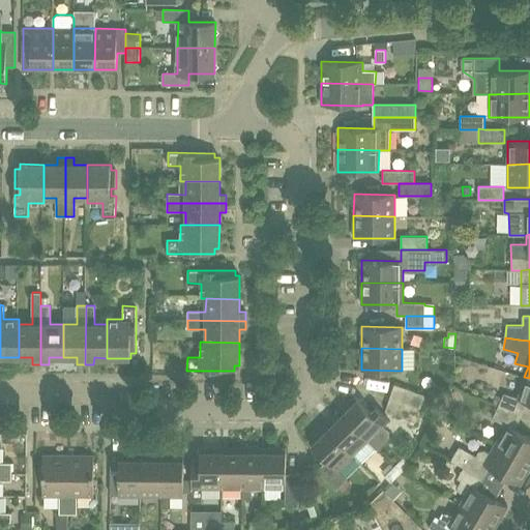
[(420,370),(420,350),(409,350),(409,369),(420,370)]
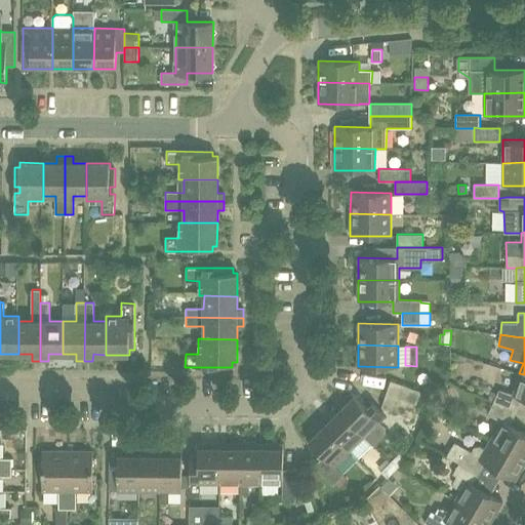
[(524,399),(524,374),(519,373),(513,394),(499,390),(497,394),(492,391),(488,400),(493,402),(516,411),(522,398),(524,399)]
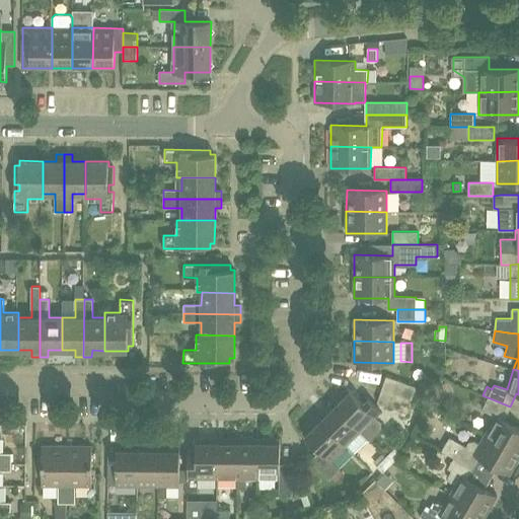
[(386,376),(381,390),(412,400),(417,387),(386,376)]
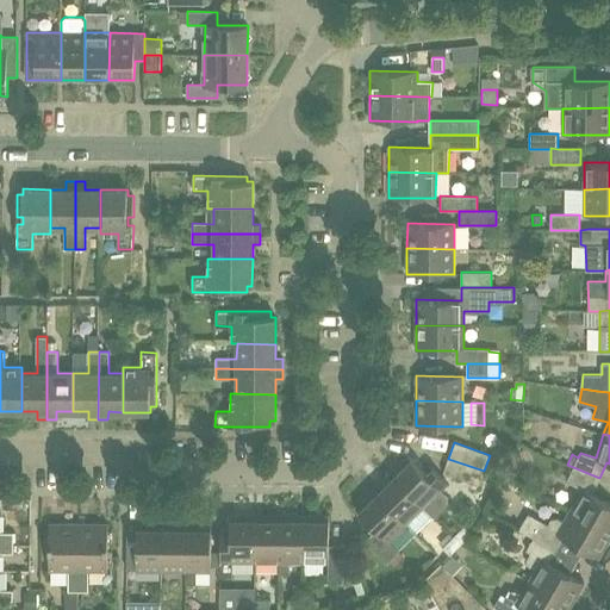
[(433,468),(427,474),(409,455),(391,473),(433,515),(434,517),(447,503),(448,497),(441,490),(448,483),(433,468)]
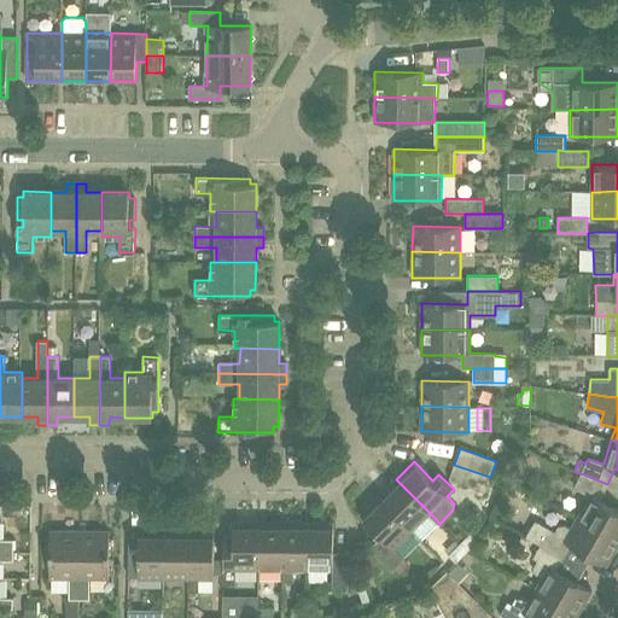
[(485,491),(490,477),(454,465),(449,479),(485,491)]
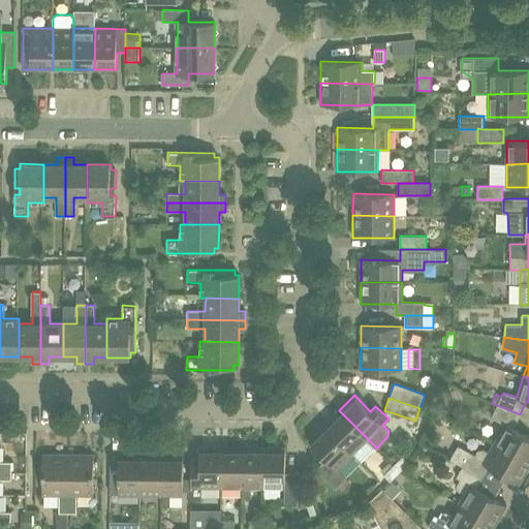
[(528,436),(514,428),(520,414),(497,405),(492,416),(504,425),(494,443),(528,463),(528,436)]
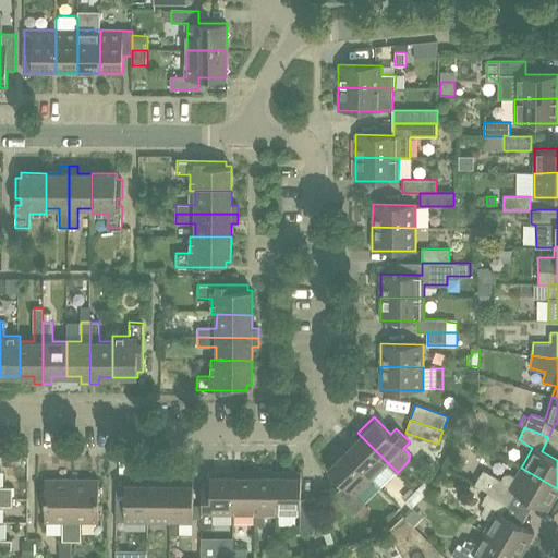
[(358,433),(341,449),(372,480),(372,478),(379,486),(396,471),(358,433)]
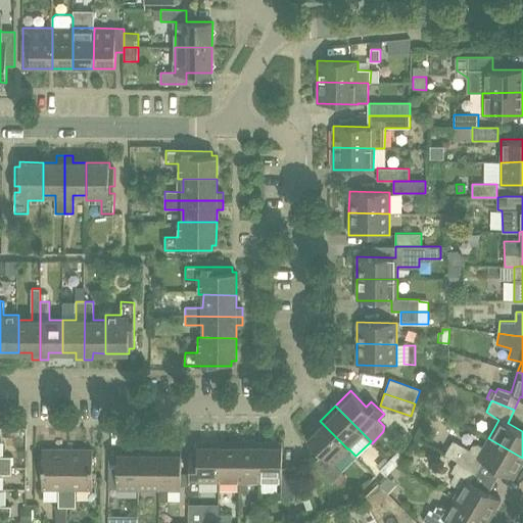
[(314,464),(315,465),(332,483),(342,473),(334,464),(348,449),(320,421),(304,435),(323,455),(314,464)]
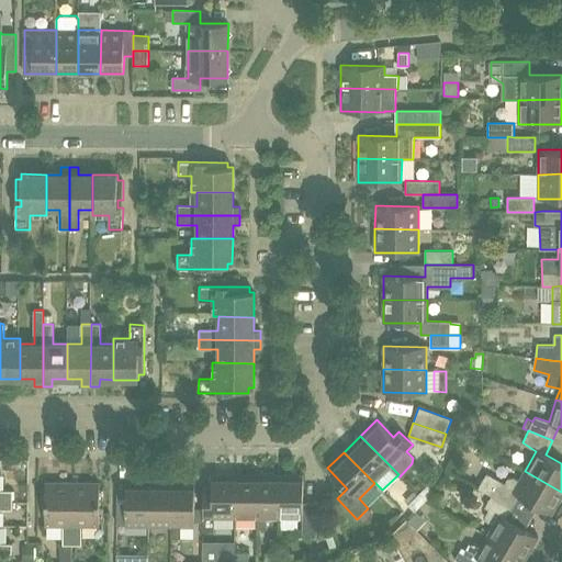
[(551,515),(561,495),(561,492),(525,471),(519,480),(513,476),(507,478),(504,483),(487,472),(479,486),(492,495),(515,508),(521,497),(551,515)]
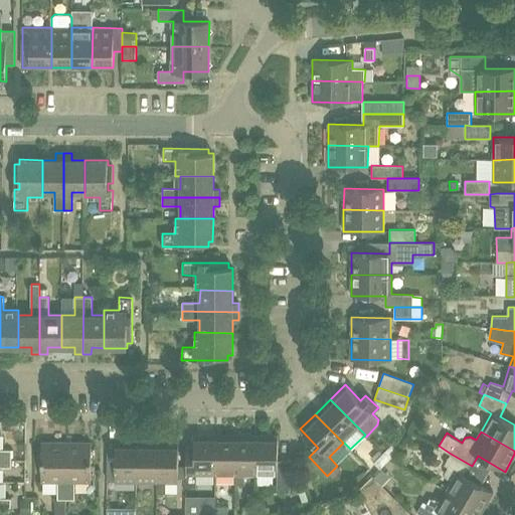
[(194,435),(194,447),(186,447),(186,486),(196,486),(196,474),(215,474),(215,435),(194,435)]
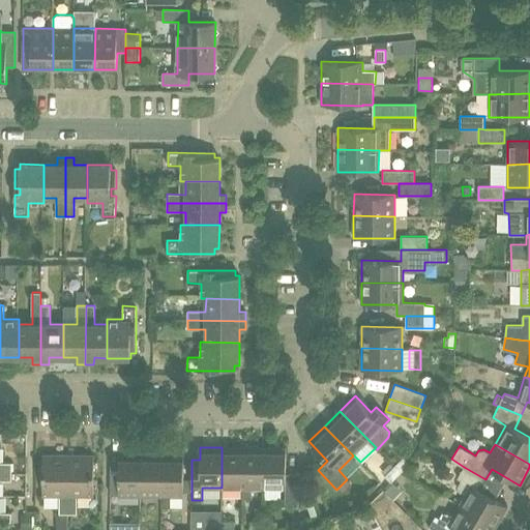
[(222,488),(242,489),(243,447),(222,447),(222,488)]
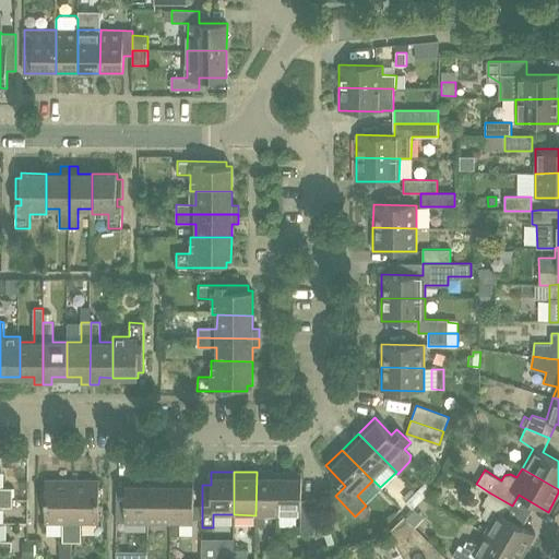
[(278,472),(257,472),(256,515),(256,525),(265,525),(265,515),(278,515),(278,472)]
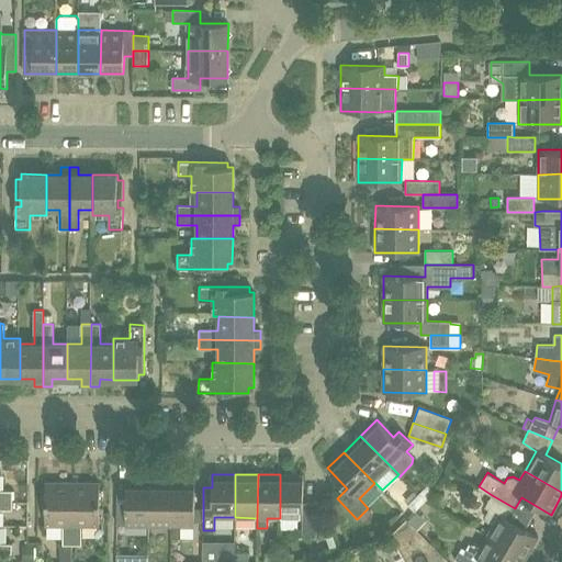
[(316,537),(316,503),(303,503),(303,474),(280,474),(280,518),(303,518),(302,537),(316,537)]
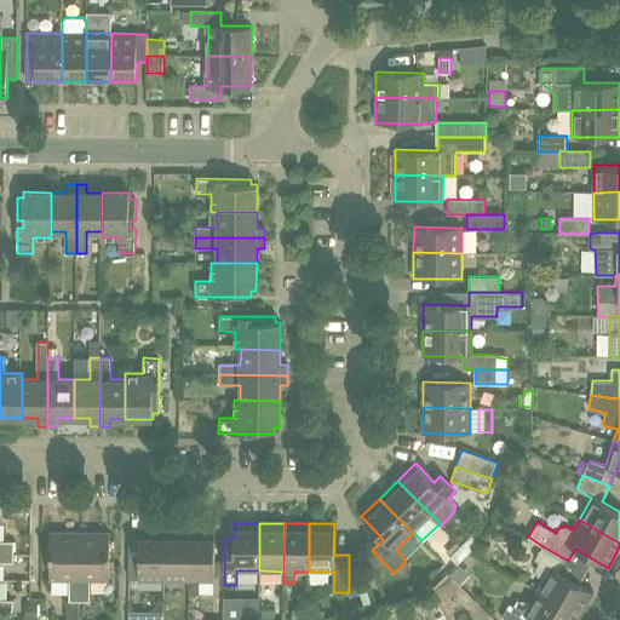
[(69,601),(80,601),(80,532),(51,532),(50,580),(69,580),(69,601)]
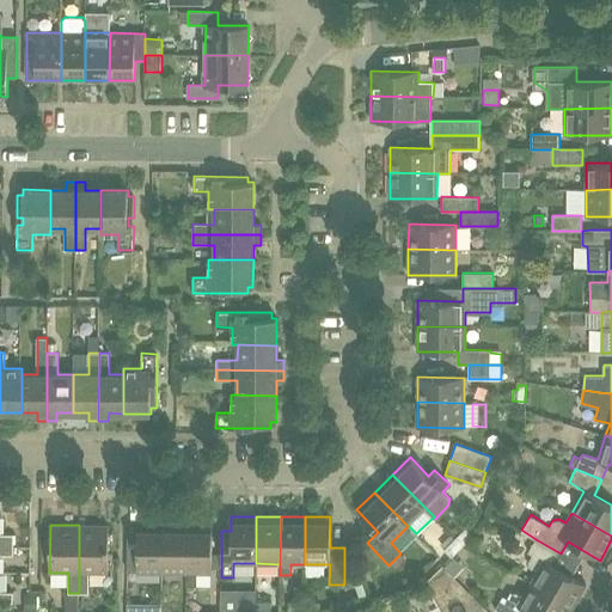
[(109,573),(109,525),(79,525),(79,593),(89,593),(90,573),(109,573)]
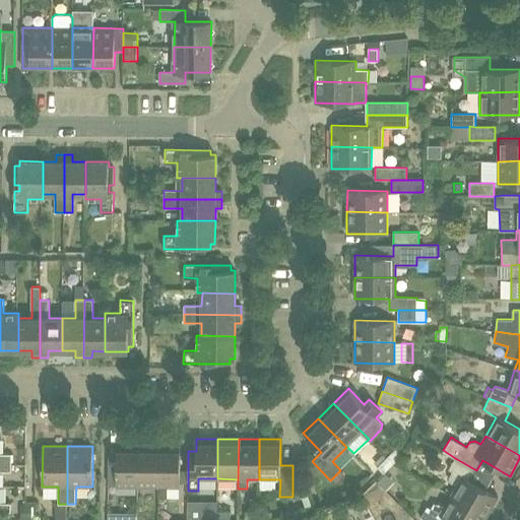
[(109,485),(117,485),(117,486),(138,486),(138,447),(117,447),(117,450),(109,450),(109,485)]
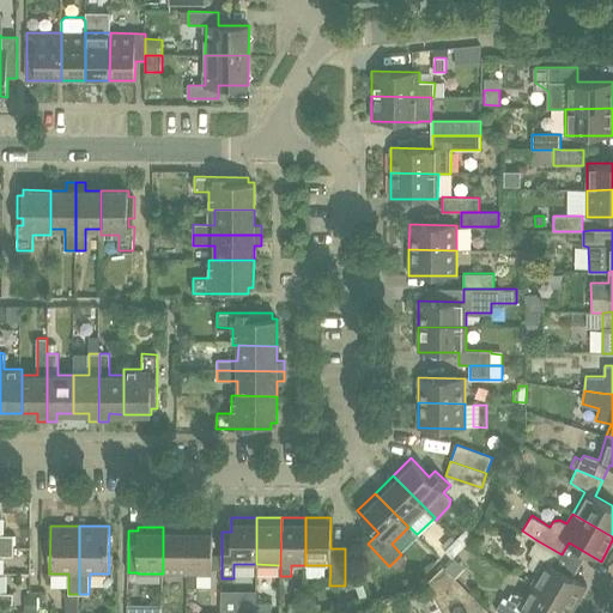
[(163,574),(187,574),(187,527),(163,527),(163,574)]
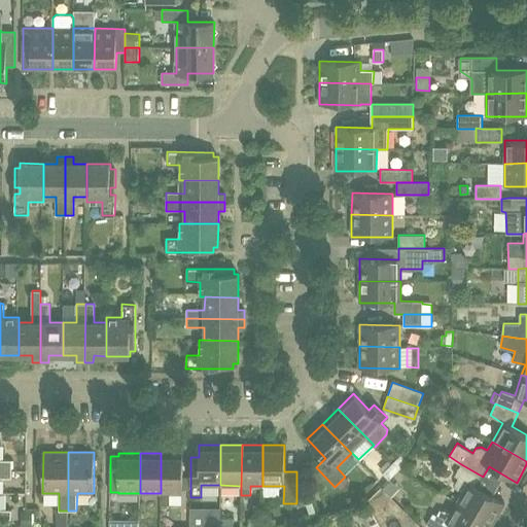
[(182,493),(182,453),(161,453),(161,493),(161,504),(169,503),(169,493),(182,493)]
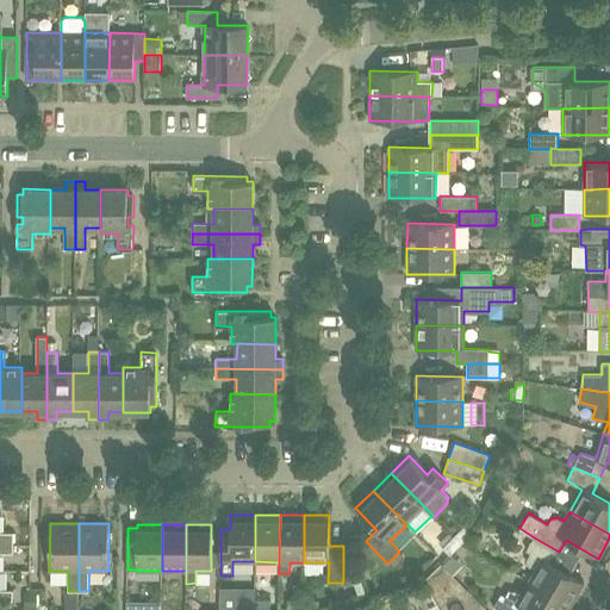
[(461,545),(472,534),(465,527),(454,537),(461,545)]
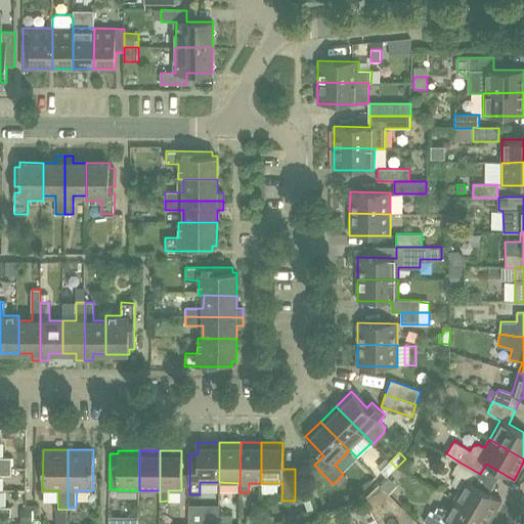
[(0,466),(11,467),(11,457),(0,456),(0,466)]
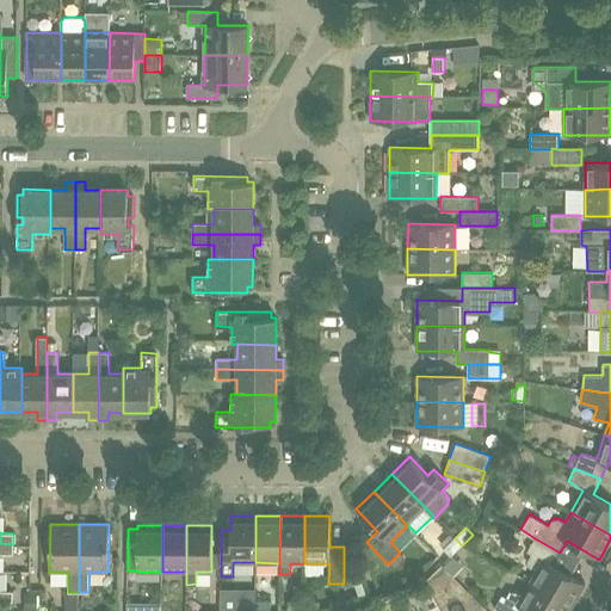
[(451,556),(462,545),(455,538),(444,549),(451,556)]
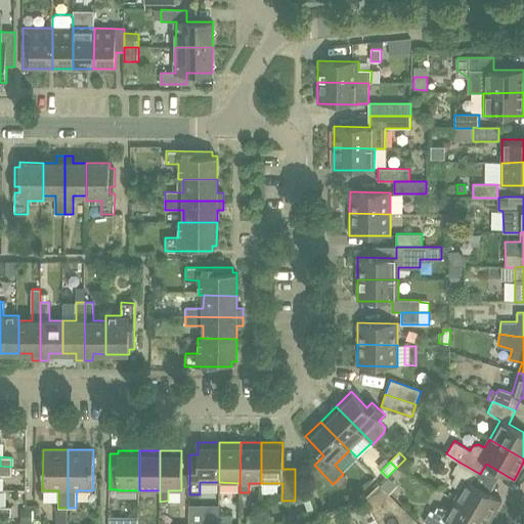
[(474,484),(480,474),(459,462),(452,473),(455,475),(452,482),(453,485),(460,489),(454,498),(490,520),(501,500),(474,484)]
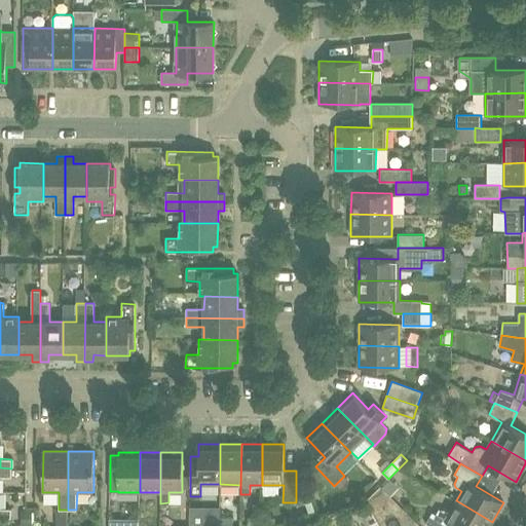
[(0,467),(0,477),(11,477),(11,468),(0,467)]
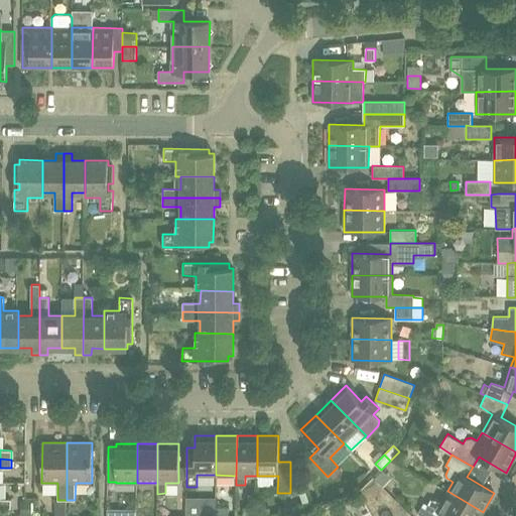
[(447,491),(441,501),(430,499),(427,504),(424,502),(417,514),(420,515),(443,515),(444,515),(480,515),(483,512),(447,491)]
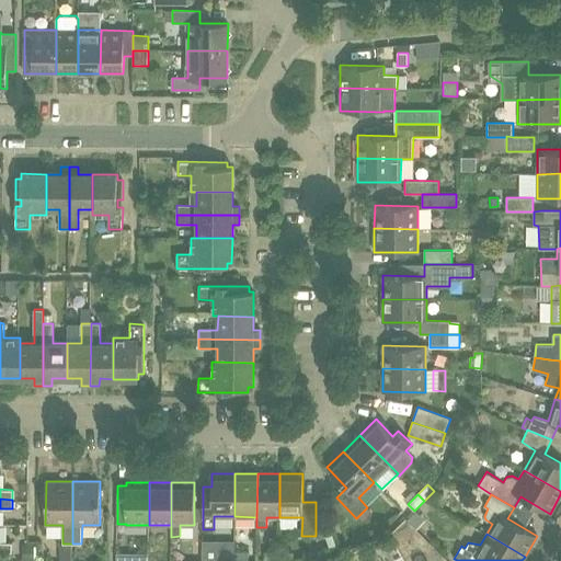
[(0,542),(0,552),(12,552),(12,542),(0,542)]
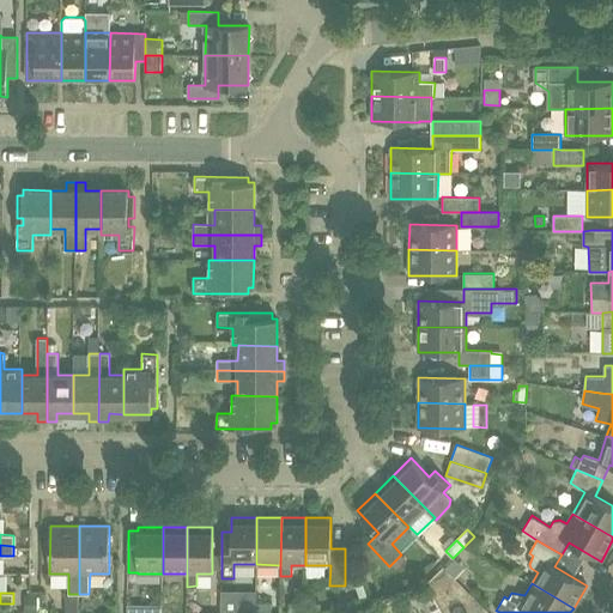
[(65,595),(65,612),(78,612),(79,595),(65,595)]
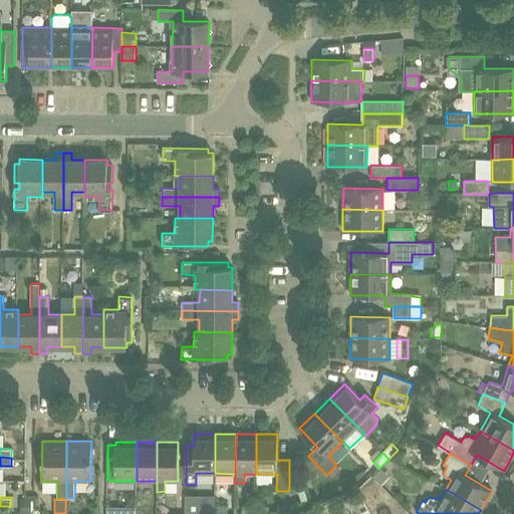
[(202,513),(214,513),(215,505),(202,505),(202,513)]
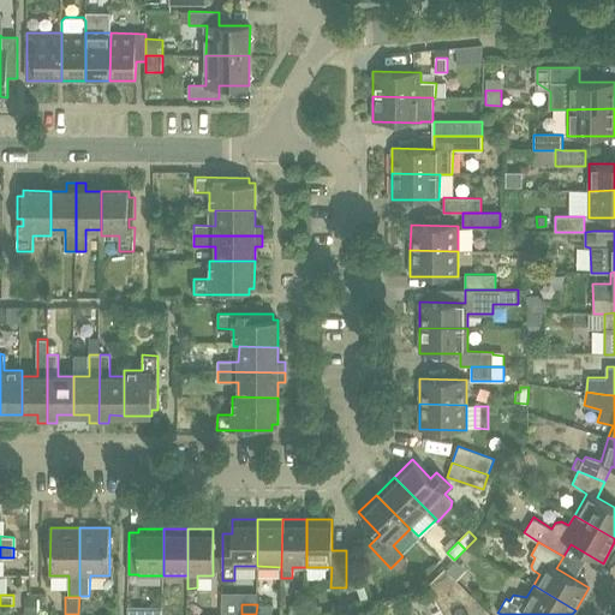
[(272,614),(272,604),(257,604),(256,614),(272,614)]
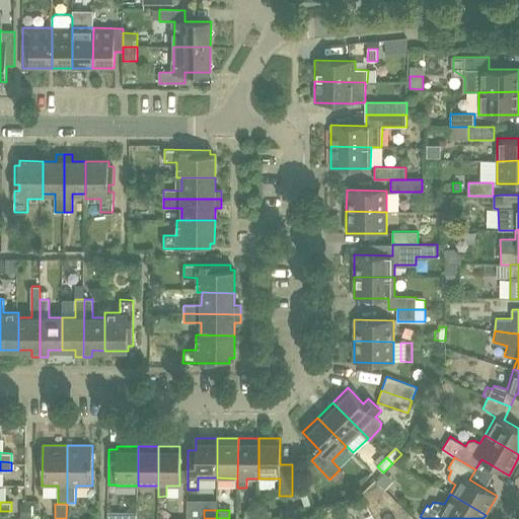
[(257,518),(258,510),(245,510),(244,518),(257,518)]
